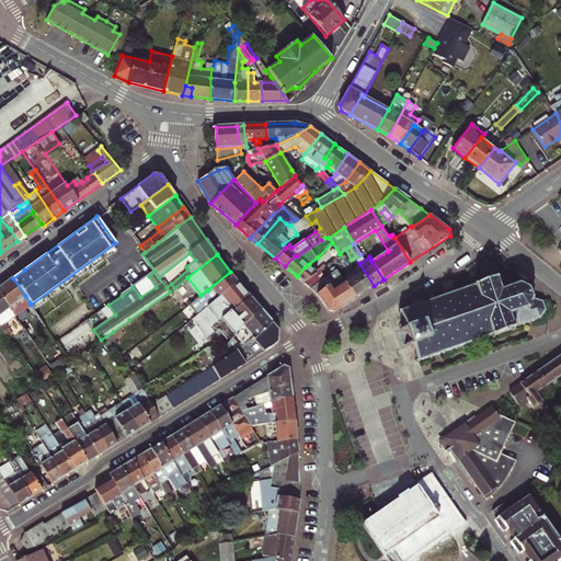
[(354,299),(374,286),(359,263),(352,268),(354,275),(345,282),(354,299)]
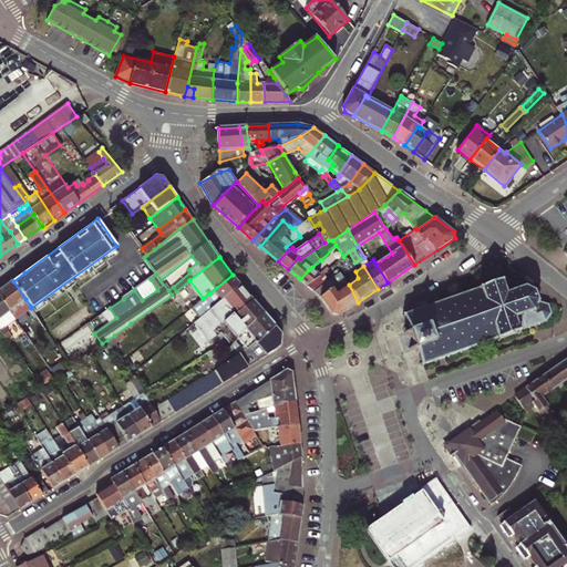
[(300,279),(307,285),(320,276),(312,267),(308,270),(300,279)]
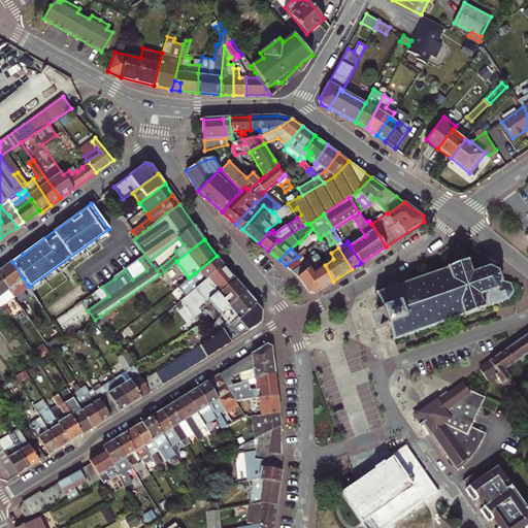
[(286,265),(293,271),(306,262),(303,258),(301,255),(298,257),(286,265)]
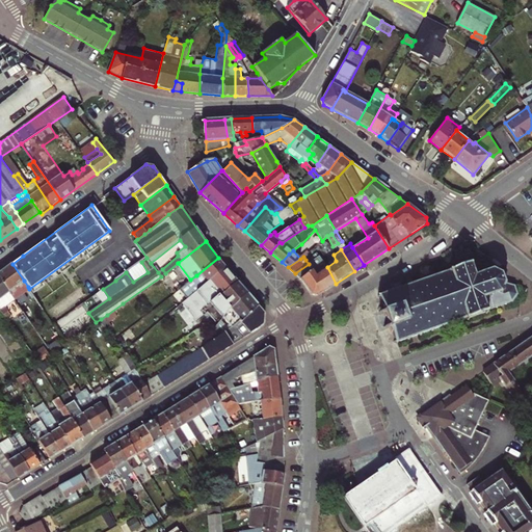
[(188,297),(194,292),(208,281),(225,266),(218,258),(196,275),(190,280),(187,283),(181,288),(188,297)]
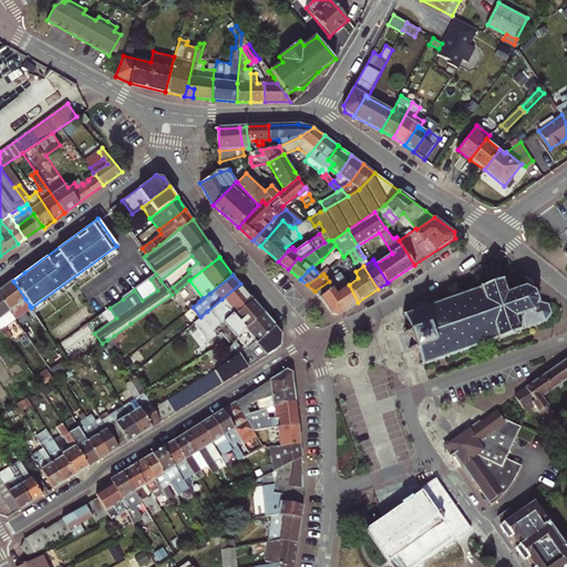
[(404,315),(402,315),(403,317),(404,316),(408,323),(403,325),(402,330),(405,336),(410,334),(414,347),(409,348),(410,352),(414,350),(416,356),(418,354),(422,364),(420,366),(421,367),(422,366),(422,368),(424,367),(424,366),(434,361),(434,363),(437,362),(436,361),(447,357),(447,358),(450,358),(449,356),(460,352),(461,353),(463,353),(462,351),(472,348),(473,349),(475,349),(474,347),(484,343),(485,344),(487,344),(487,342),(497,339),(498,340),(501,339),(501,338),(517,331),(518,333),(519,332),(519,331),(534,326),(545,321),(546,322),(547,321),(546,320),(552,313),(553,315),(554,312),(552,311),(549,305),(550,303),(549,302),(548,303),(540,301),(540,300),(537,299),(536,295),(535,291),(535,290),(533,289),(533,290),(525,287),(526,286),(524,285),(523,287),(516,289),(515,288),(513,289),(514,290),(506,294),(502,281),(504,280),(504,279),(502,280),(501,278),(500,279),(500,280),(482,287),(481,286),(478,286),(480,288),(468,291),(467,290),(465,291),(466,292),(455,296),(455,295),(453,296),(454,297),(443,300),(443,299),(441,299),(442,301),(430,305),(430,303),(428,305),(429,306),(418,310),(416,308),(415,309),(415,310),(405,313),(404,312),(403,312),(404,315)]
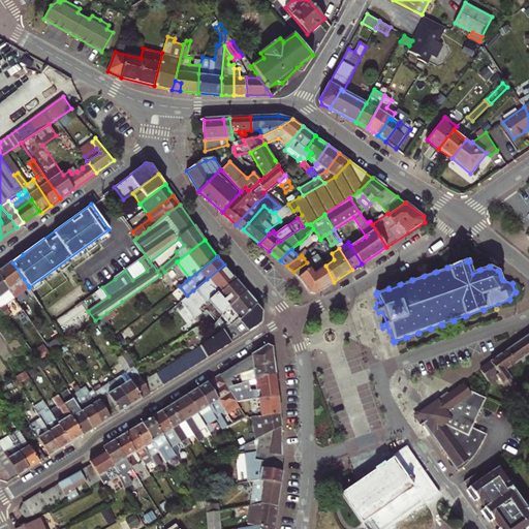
[(10,261),(0,270),(0,278),(8,290),(24,279),(10,261)]
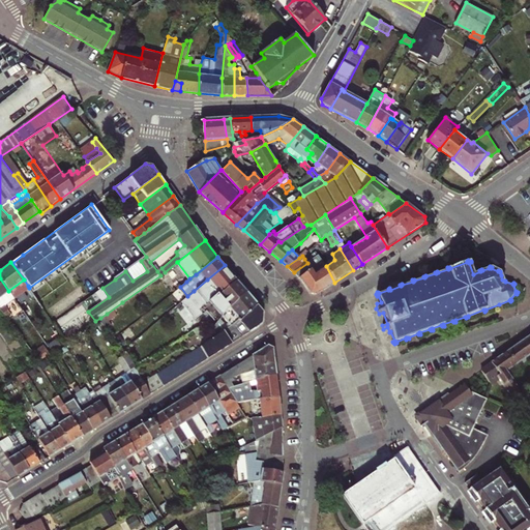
[(316,294),(334,283),(326,266),(315,273),(307,263),(294,272),(297,274),(299,276),(310,293),(316,294)]
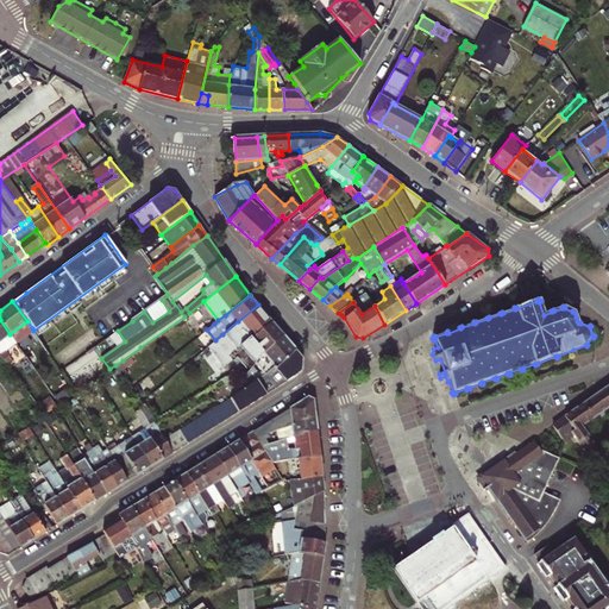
[(228,343),(234,350),(255,333),(258,336),(263,331),(263,328),(272,321),(258,305),(238,321),(244,330),(228,343)]
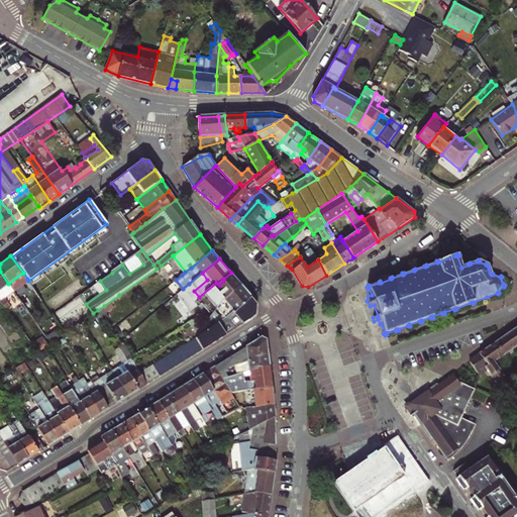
[(0,298),(2,297),(13,290),(8,284),(0,272),(0,298)]
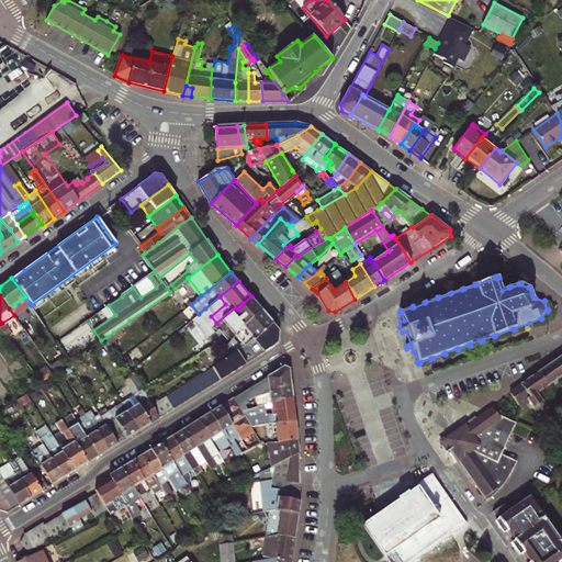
[(9,308),(14,315),(30,303),(25,296),(9,308)]
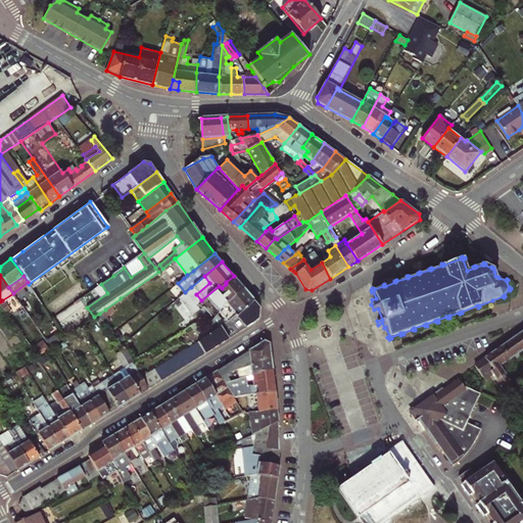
[(201,300),(195,305),(199,310),(209,300),(219,313),(227,303),(244,288),(234,276),(226,282),(226,284),(222,288),(219,286),(201,300)]
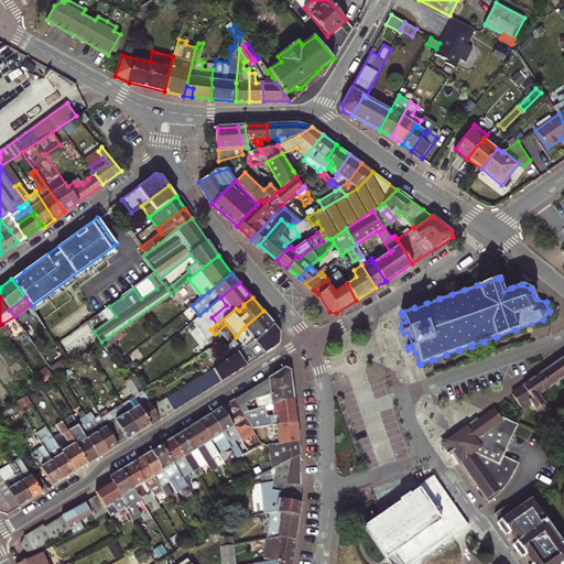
[(235,339),(220,356),(225,360),(257,339),(274,324),(263,311),(245,327),(248,331),(239,339),(242,343),(240,345),(235,339)]
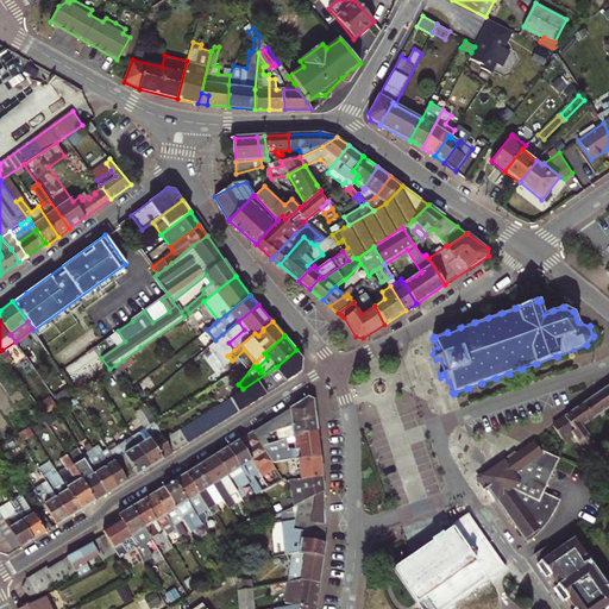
[(123,360),(125,366),(144,353),(140,347),(123,360)]
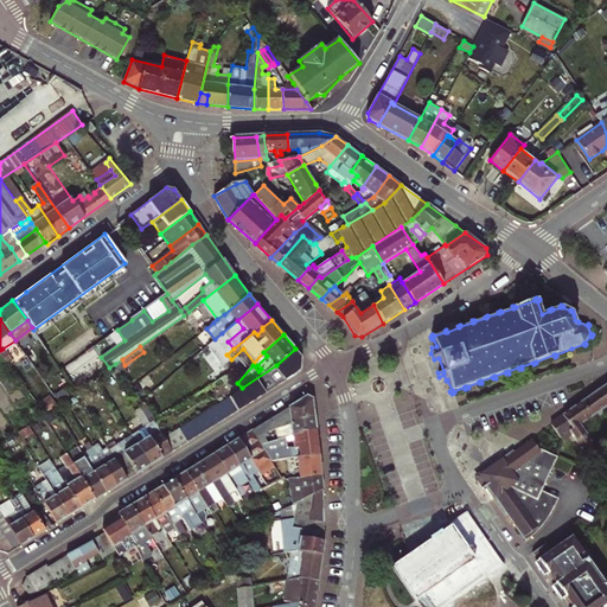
[(230,397),(238,410),(296,374),(301,370),(302,357),(295,349),(276,365),(242,388),(237,383),(229,374),(223,377),(225,381),(234,394),(230,397)]
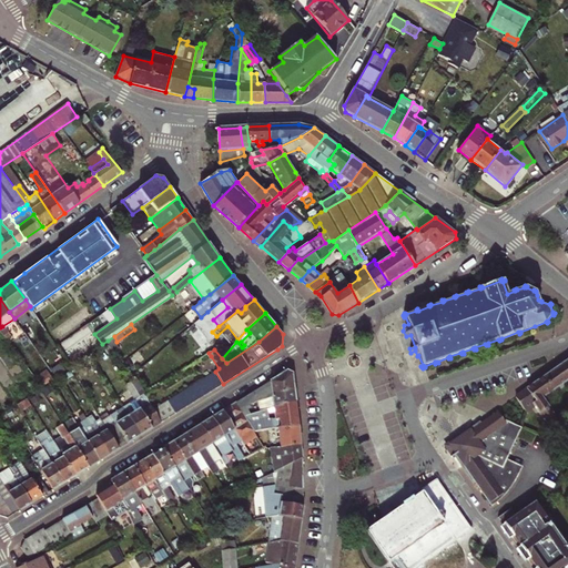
[(108,341),(115,354),(121,350),(117,342),(114,336),(108,341)]
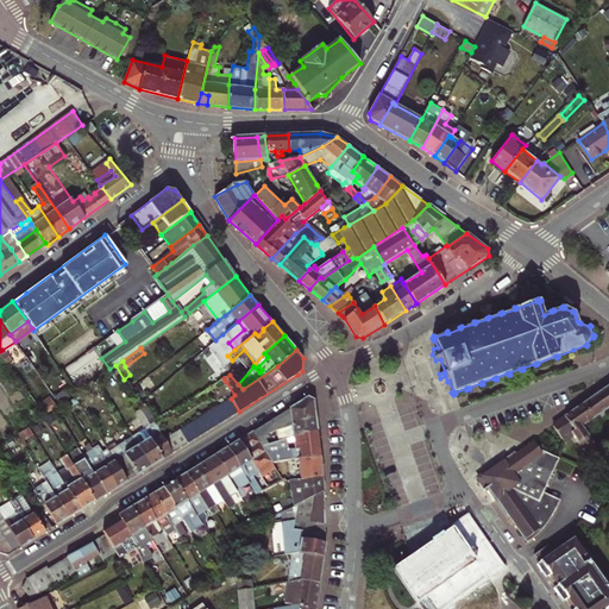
[(217,372),(221,380),(224,378),(230,375),(225,368),(224,366),(217,372)]
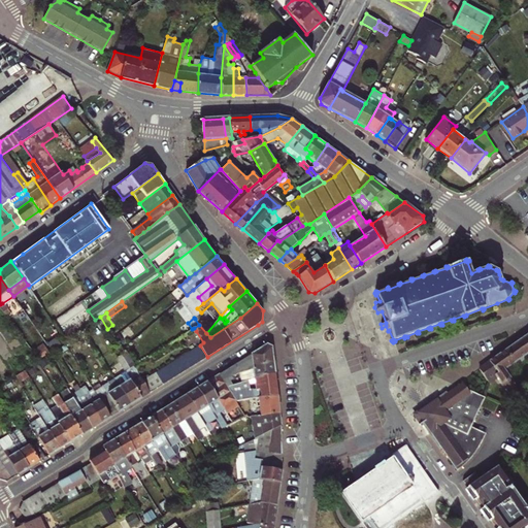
[(527,351),(527,334),(480,368),(490,383),(498,377),(513,397),(520,392),(503,368),(527,351)]
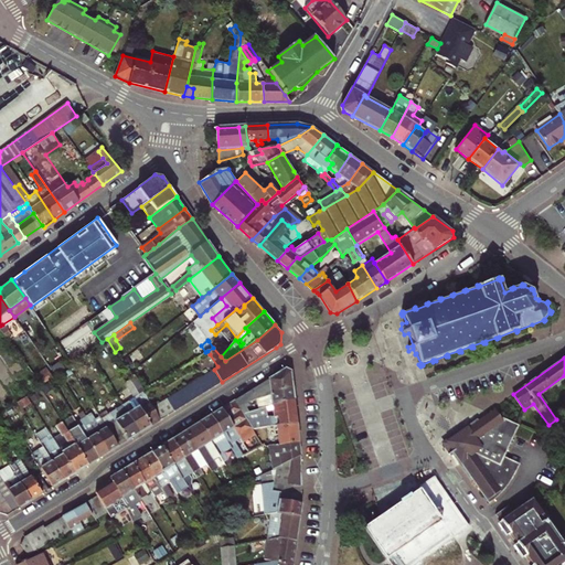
[(256,435),(253,429),(243,413),(249,412),(247,407),(245,404),(248,403),(256,398),(257,398),(294,386),(291,372),(286,369),(222,408),(244,443),(256,435)]
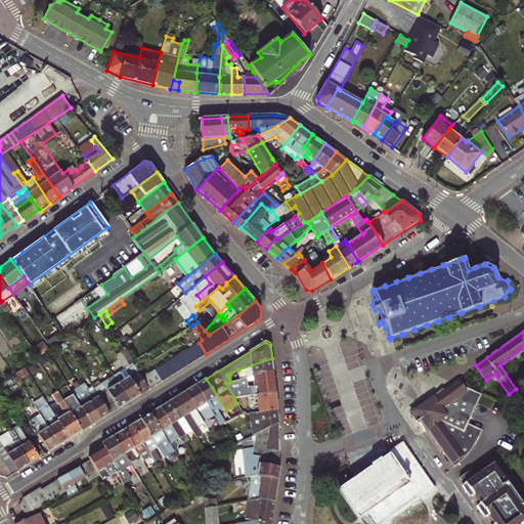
[(199,343),(192,346),(201,357),(206,354),(199,343)]
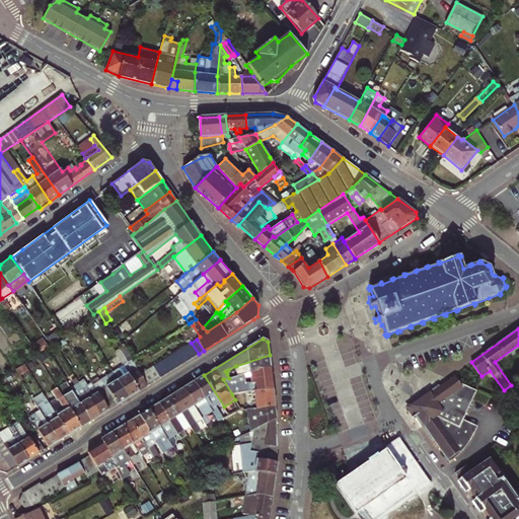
[(191,343),(186,346),(193,358),(199,354),(191,343)]
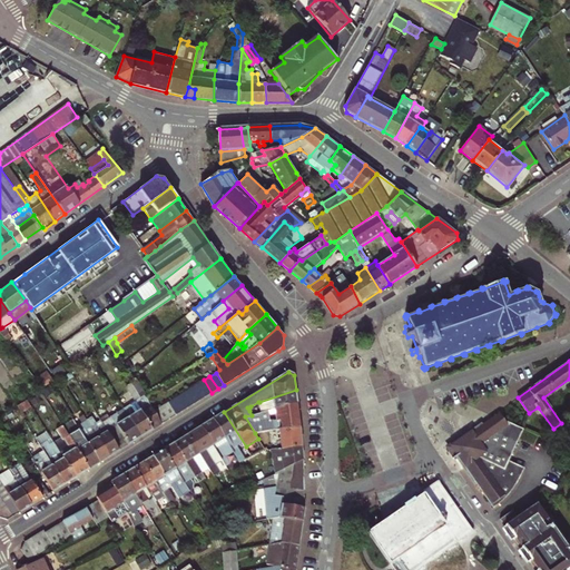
[(204,380),(198,383),(206,396),(212,393),(204,380)]
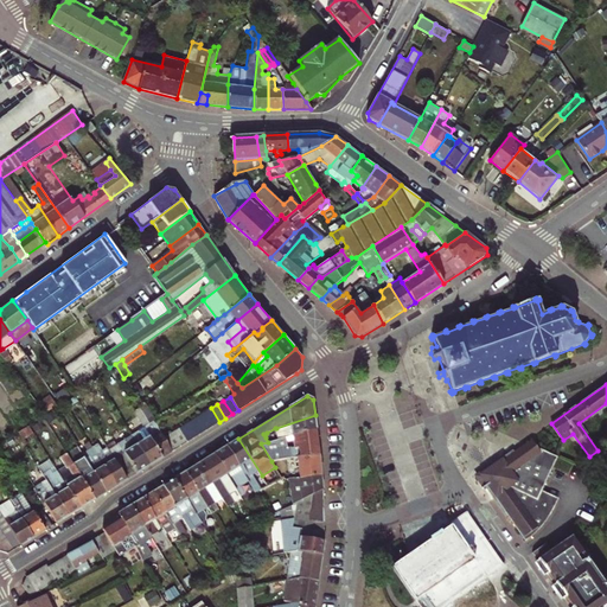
[(172,451),(164,438),(159,427),(154,421),(149,423),(140,407),(134,410),(145,427),(131,435),(149,466),(172,451)]
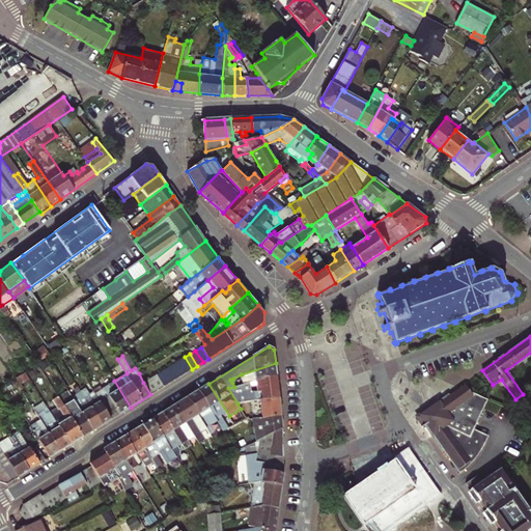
[(185,357),(179,361),(187,372),(192,369),(185,357)]
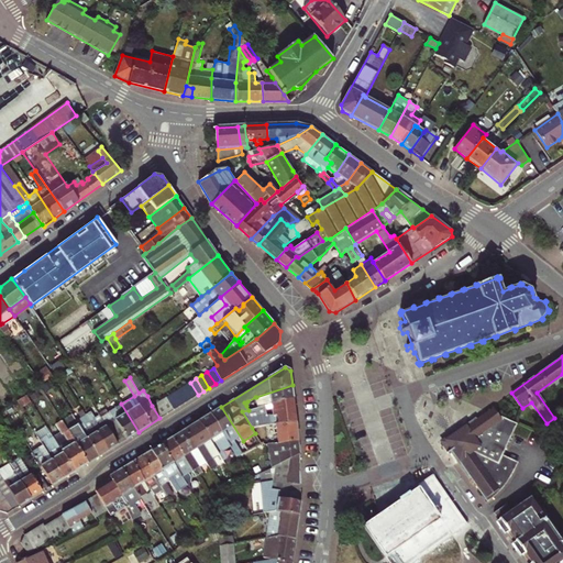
[(198,395),(190,383),(184,386),(191,398),(198,395)]
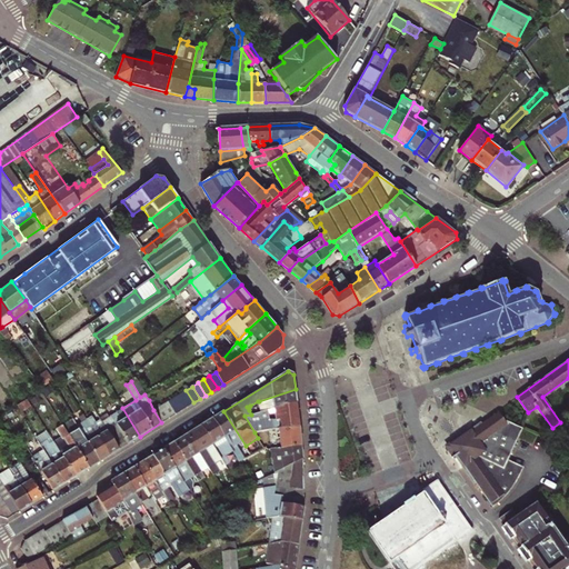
[(259,401),(258,401),(261,411),(275,408),(297,402),(296,389),(259,401)]
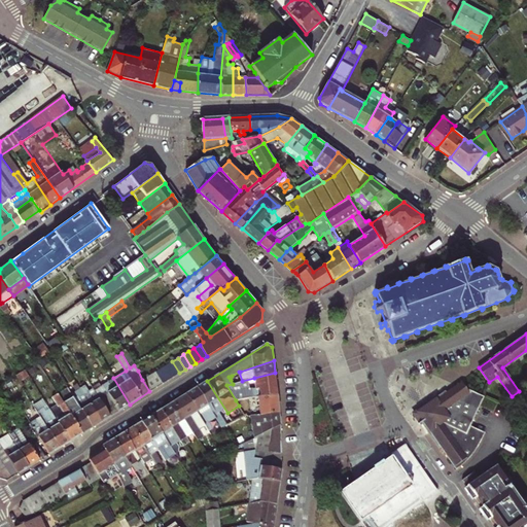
[(179,373),(172,361),(167,364),(174,377),(179,373)]
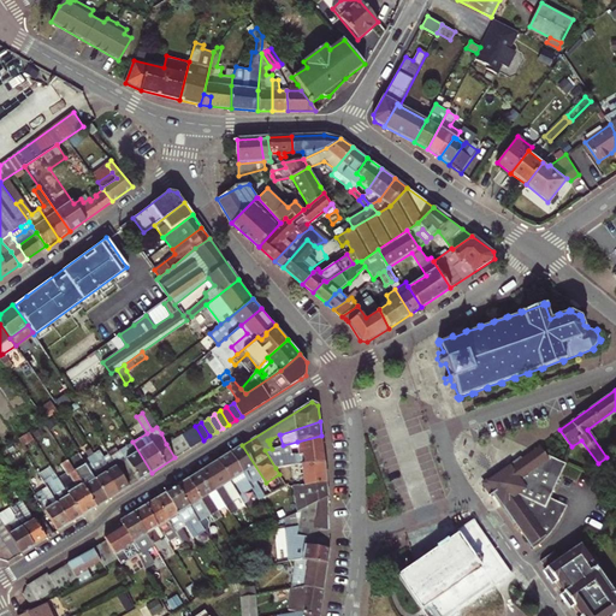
[(203,440),(195,426),(189,430),(196,444),(203,440)]
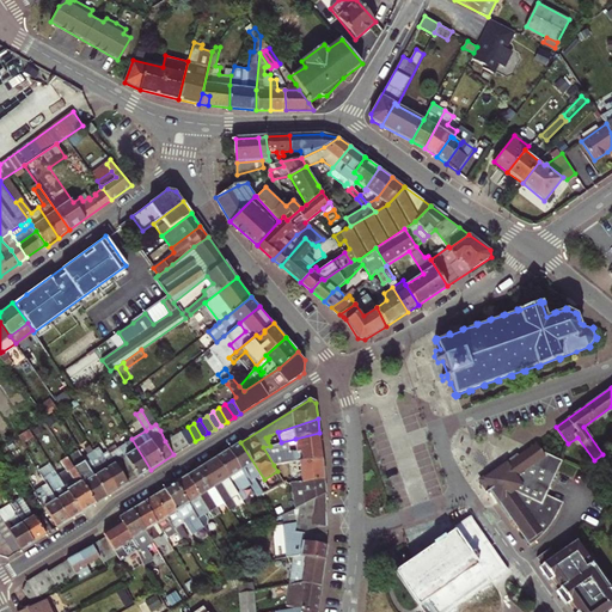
[(188,427),(181,432),(189,445),(195,441),(188,427)]
